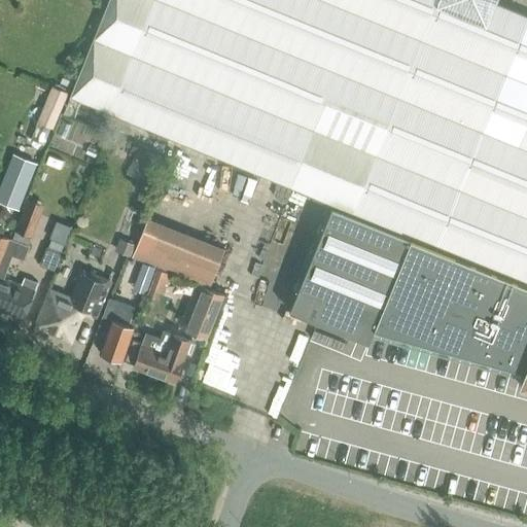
[(109,0),(70,97),(334,203),(290,311),(370,343),(372,338),(375,328),(378,329),(525,371),(522,379),(521,380),(520,384),(523,385),(526,386),(526,13),(496,1),(492,0),(109,0)]
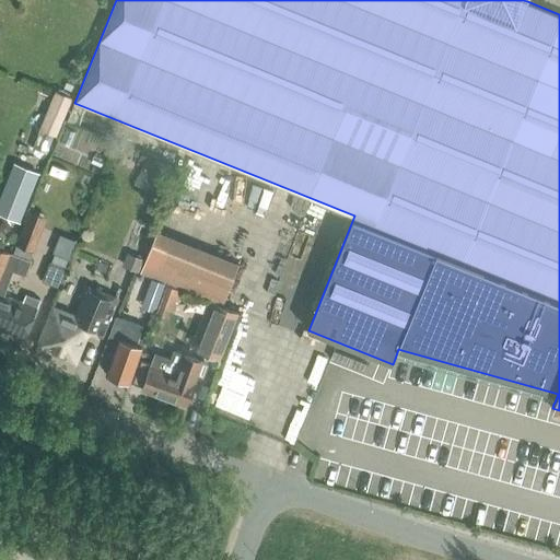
[(70,62),(80,72),(85,66),(76,57),(70,62)]
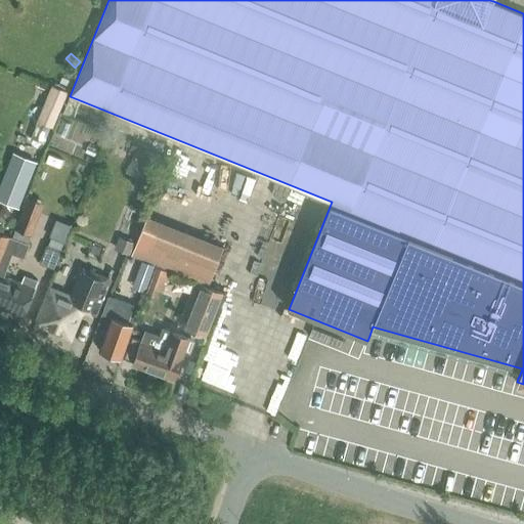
[(38,121),(51,127),(52,127),(68,92),(52,86),(38,121)]
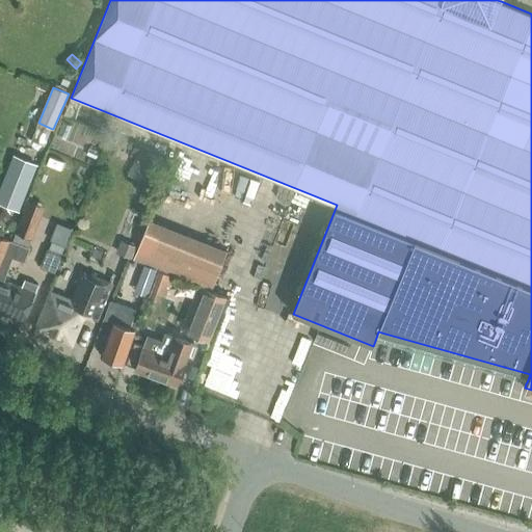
[(157,177),(164,158),(139,148),(136,155),(132,166),(157,177)]
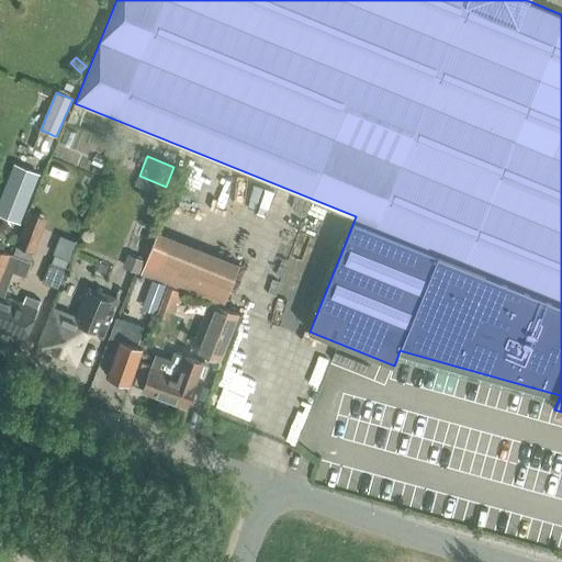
[(0,214),(20,222),(38,173),(14,165),(0,200),(0,214)]
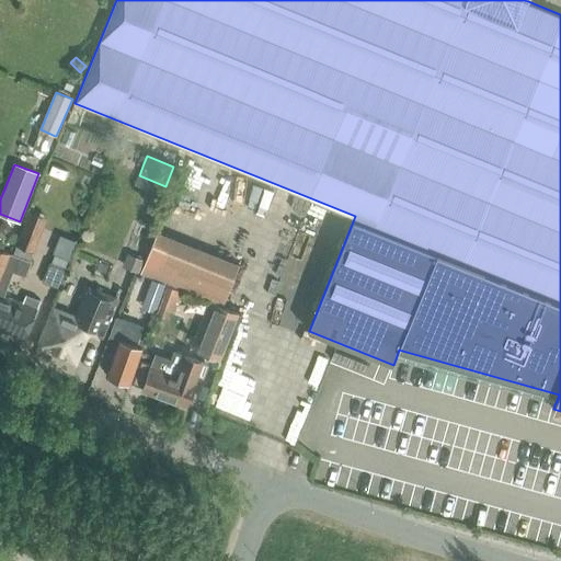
[(23,248),(33,252),(42,229),(26,222),(18,245),(23,248)]
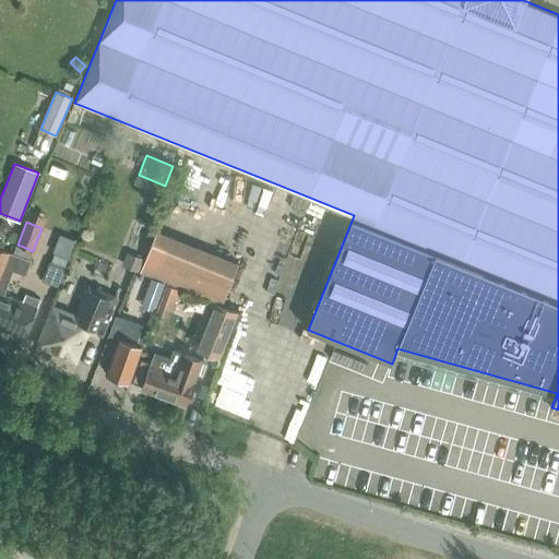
[(0,329),(25,339),(40,299),(26,294),(23,302),(4,295),(13,271),(26,276),(32,261),(31,260),(30,260),(33,251),(23,247),(18,245),(13,253),(11,252),(10,252),(0,280),(0,329)]
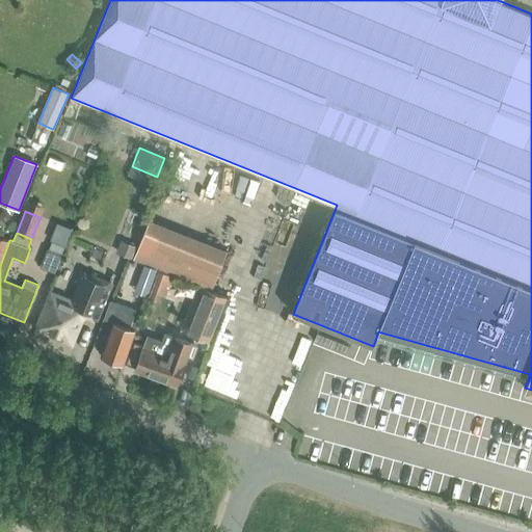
[(0,266),(9,240),(0,236),(0,266)]
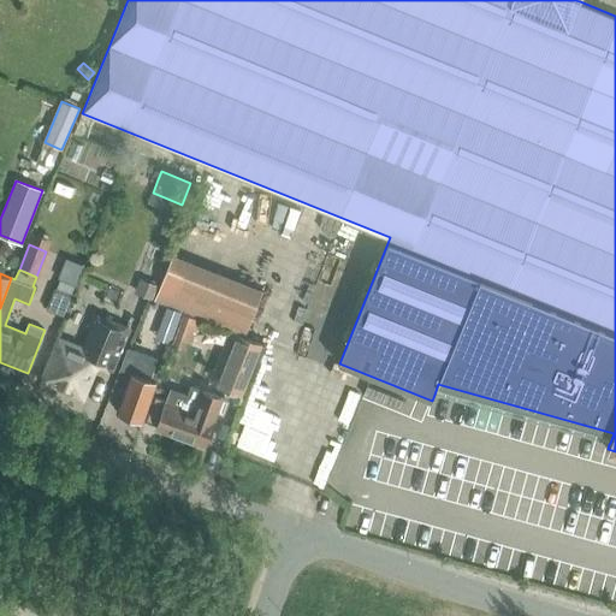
[(61,279),(60,279),(57,289),(55,289),(47,309),(65,317),(77,285),(61,279)]
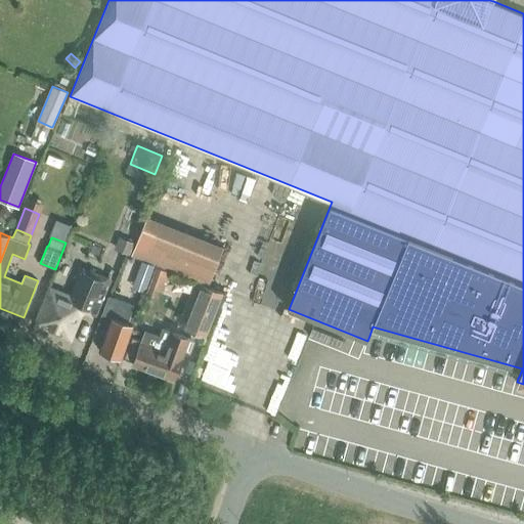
[(118,250),(129,255),(134,244),(123,238),(118,250)]
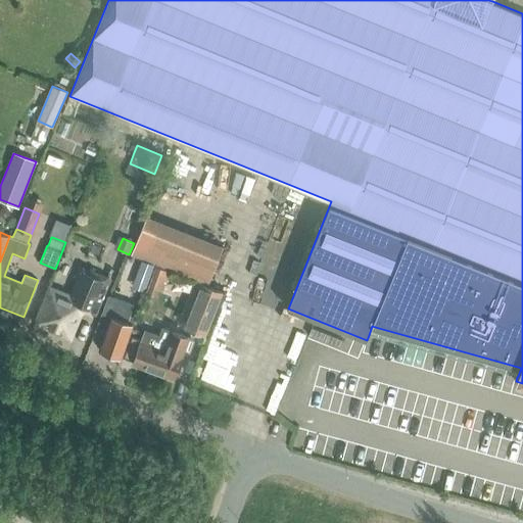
[(110,279),(81,267),(78,273),(80,274),(70,297),(51,290),(38,322),(41,324),(40,328),(50,332),(52,328),(70,335),(81,308),(96,315),(110,279)]
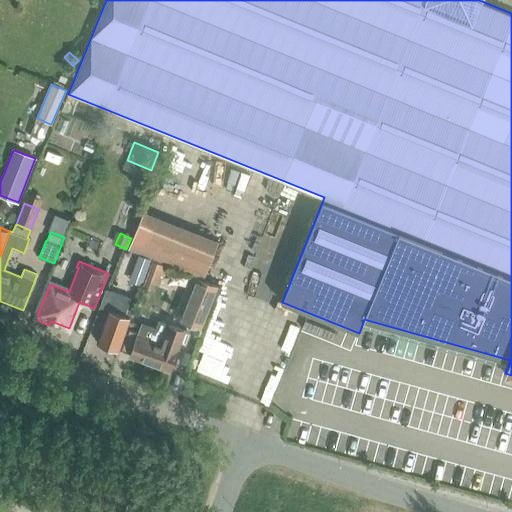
[(162,271),(157,267),(149,275),(155,279),(159,283),(166,275),(162,271)]
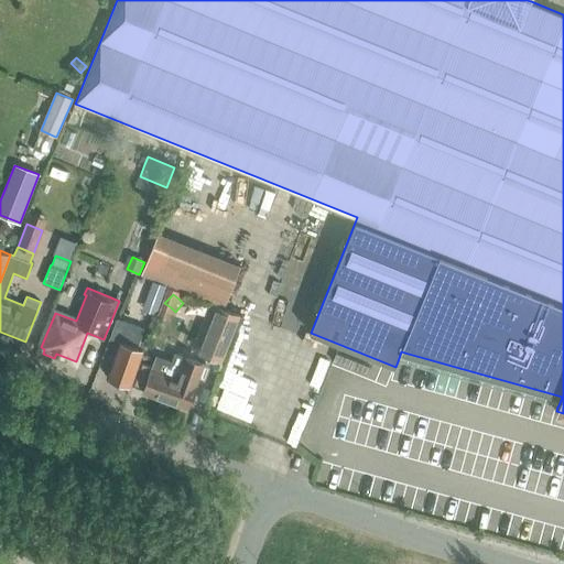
[(205,356),(221,362),(240,315),(218,306),(218,307),(199,350),(198,354),(205,356)]
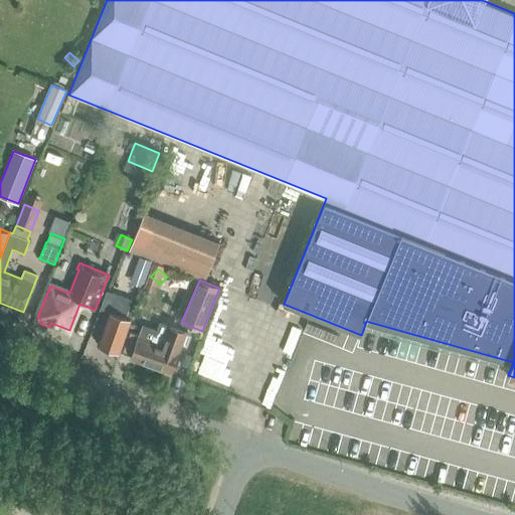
[(131,299),(107,291),(101,309),(110,312),(99,344),(101,345),(102,348),(109,350),(112,349),(120,352),(131,319),(125,317),(131,299)]
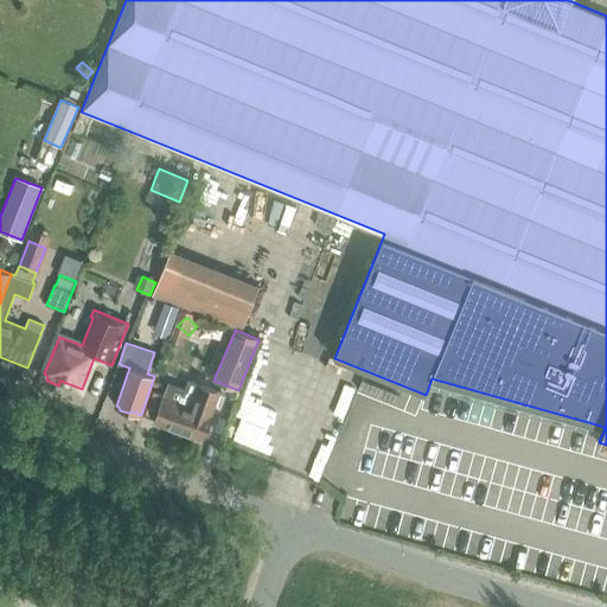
[(180,403),(164,397),(165,395),(153,391),(145,414),(157,419),(154,422),(173,429),(183,433),(202,440),(219,393),(189,381),(180,403)]
